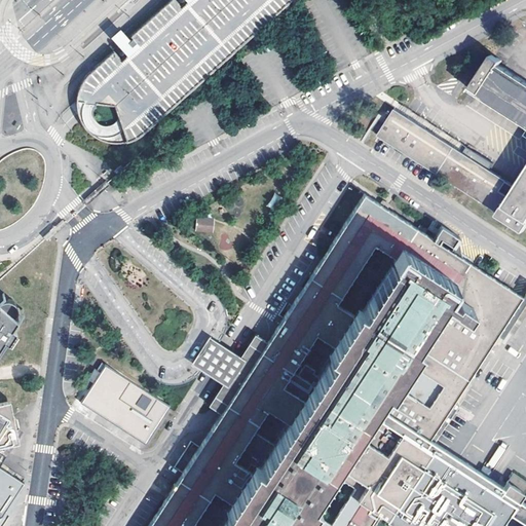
[(121,61),(114,51),(100,64),(94,70),(90,73),(87,76),(85,78),(82,83),(79,88),(78,92),(77,98),(77,100),(77,101),(77,105),(77,109),(78,115),(80,119),(81,122),(83,124),(85,128),(88,133),(90,134),(98,139),(101,140),(106,142),(110,143),(115,144),(122,144),(127,143),(132,142),(135,140),(139,138),(142,137),(145,134),(293,0),(188,0),(182,6),(176,0),(170,0),(130,36),(126,40),(122,36),(119,32),(114,37),(116,40),(128,53),(121,61)]
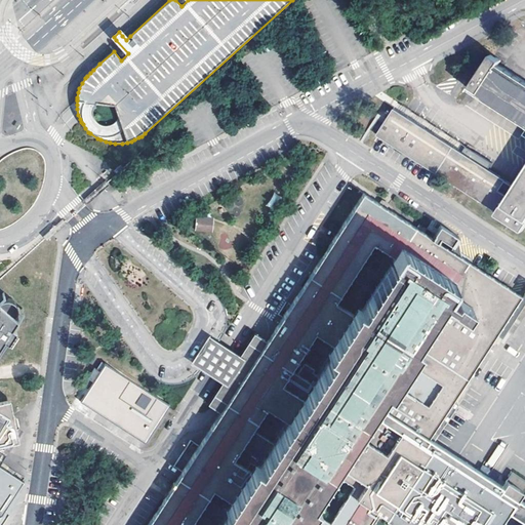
[(524,82),(498,66),(500,62),(491,55),(467,92),(524,131),(521,135),(524,137),(524,164),(512,186),(487,170),(492,163),(466,148),(460,154),(392,110),(375,136),(522,232),(524,226),(524,82)]
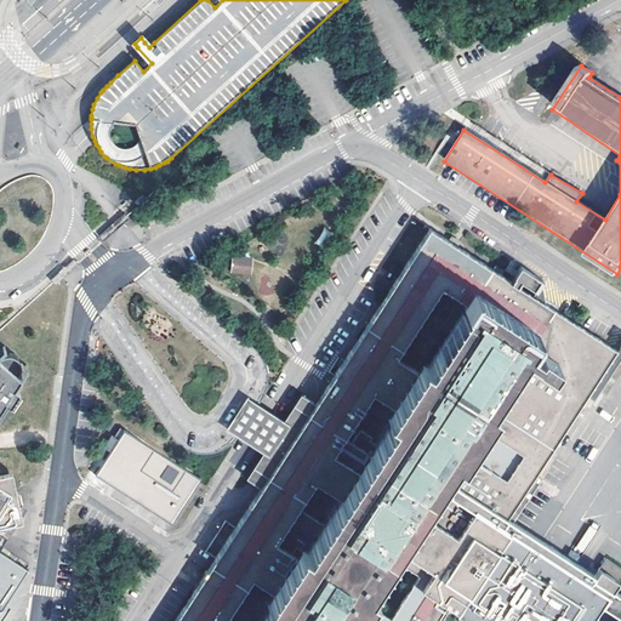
[(143,195),(135,204),(138,209),(147,200),(146,198),(143,195)]
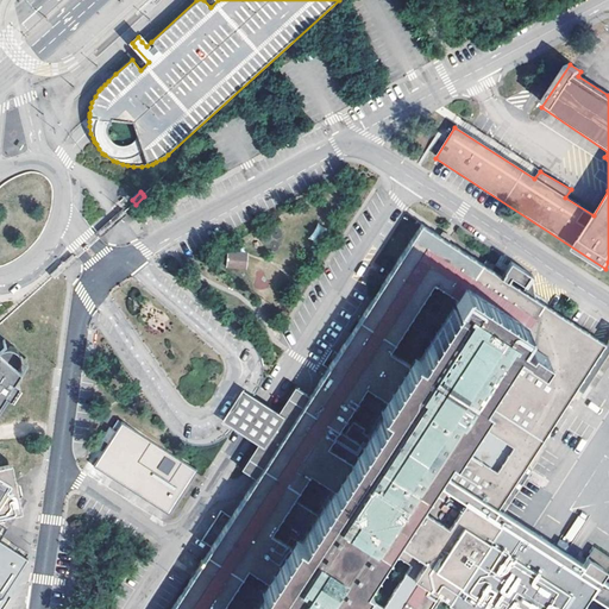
[(608,608),(608,590),(598,584),(608,567),(608,564),(591,553),(581,570),(501,520),(500,521),(493,516),(603,345),(508,282),(512,277),(526,286),(533,276),(510,262),(500,277),(422,225),(390,274),(387,280),(374,300),(309,397),(295,388),(278,414),(258,444),(243,470),(256,479),(170,608),(431,608),(439,597),(457,608),(608,608)]
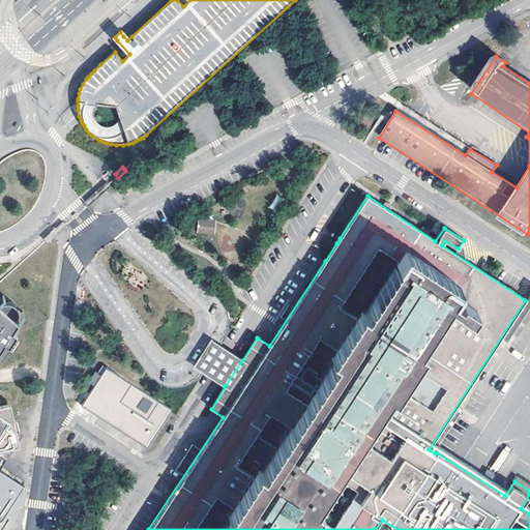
[(63,219),(42,238),(45,241),(47,242),(52,238),(67,225),(65,223),(63,219)]
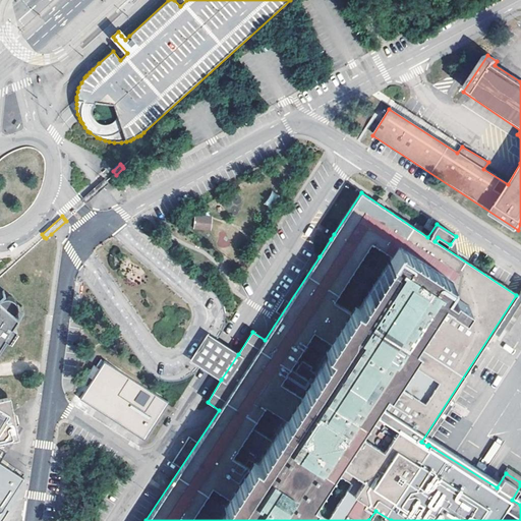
[(193,230),(211,230),(211,216),(193,216),(193,230)]
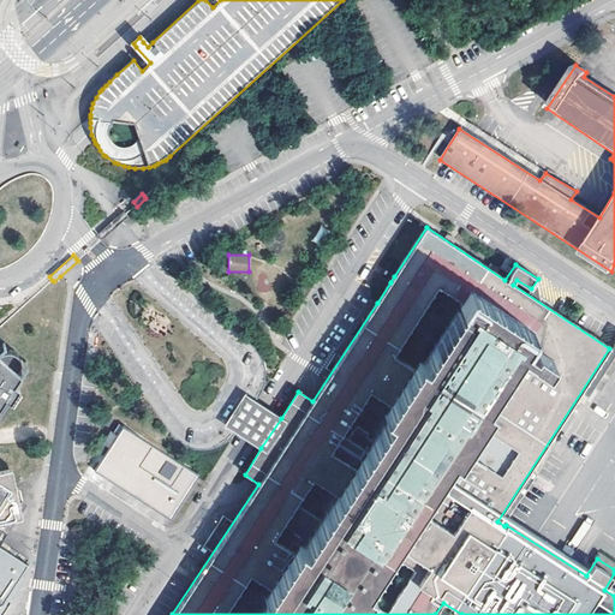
[(19,372),(0,354),(0,402),(5,396),(10,400),(19,386),(13,382),(19,372)]
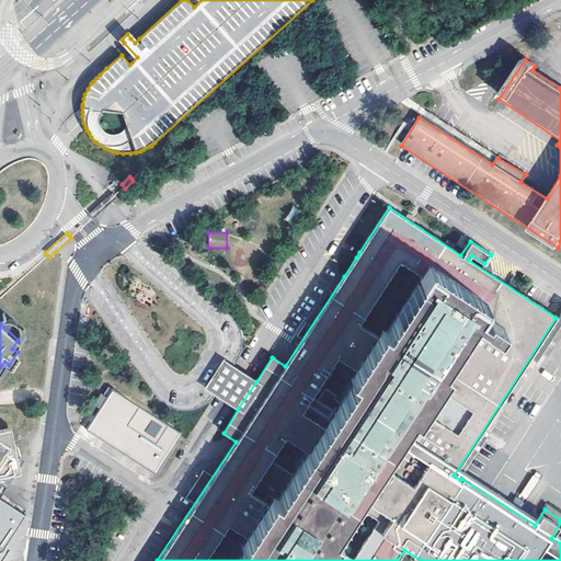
[(238,409),(256,381),(242,371),(232,365),(222,358),(213,374),(204,387),(215,393),(224,400),(238,409)]
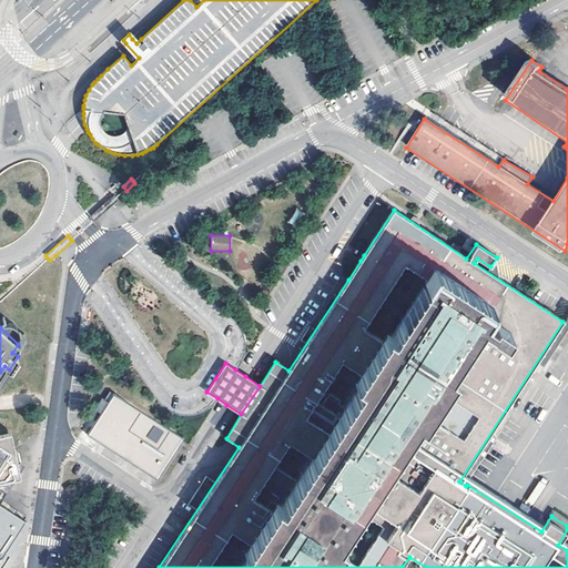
[(113,393),(88,433),(158,480),(184,438),(113,393)]
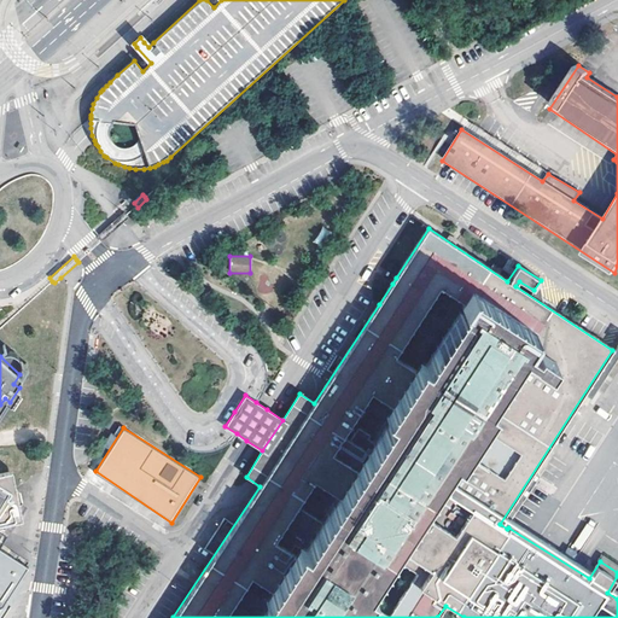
[(0,523),(23,519),(12,471),(0,473),(0,523)]
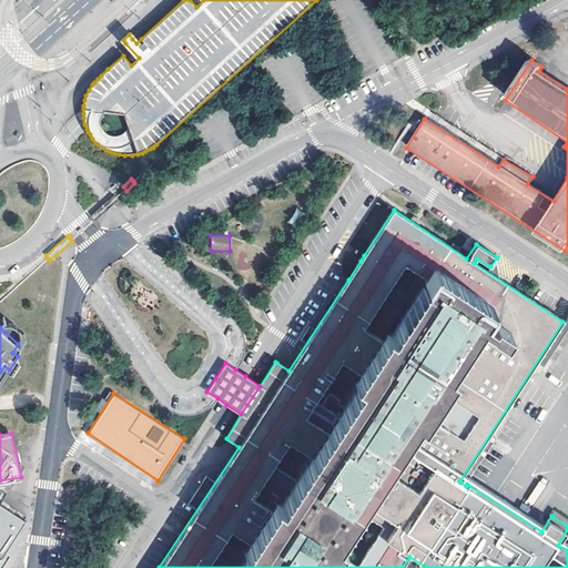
[(0,563),(27,523),(0,506),(0,563)]
